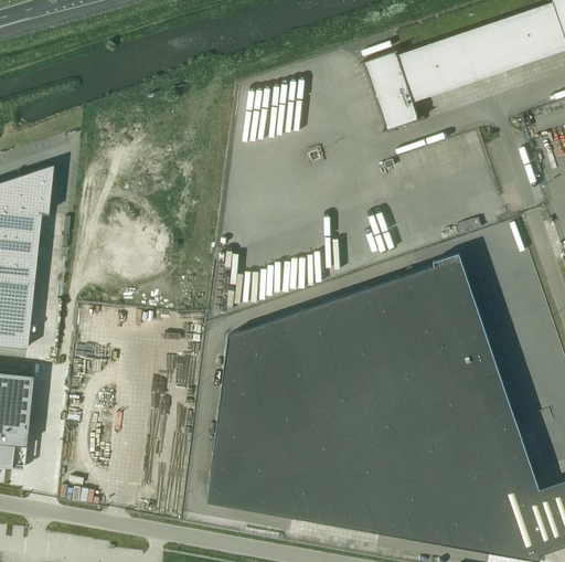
[(397,53),(397,52),(364,63),(387,131),(420,120),(418,120),(413,104),(564,52),(564,0),(550,0),(550,1),(552,0),(554,8),(398,61),(395,53),(397,53)]
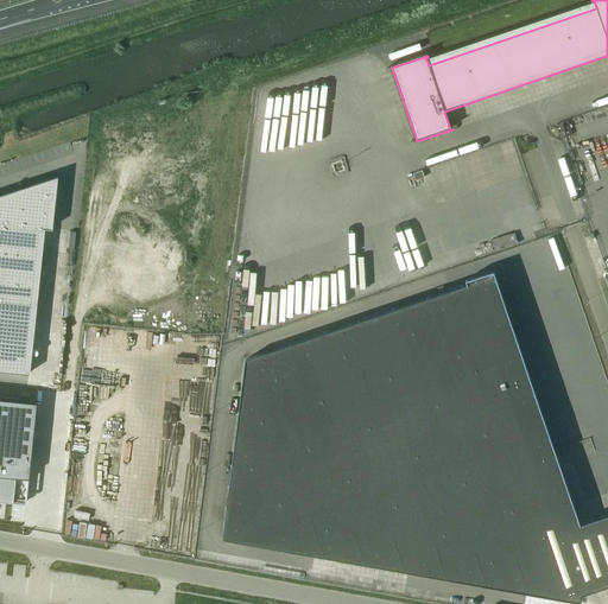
[(51,231),(57,178),(30,188),(30,192),(29,192),(29,190),(20,189),(20,191),(19,191),(0,197),(0,374),(29,377),(44,231),(51,231)]
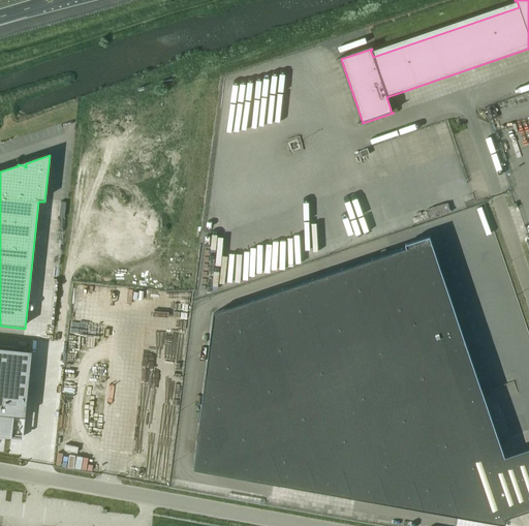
[(506,525),(504,520),(528,512),(528,450),(495,462),(478,411),(480,410),(476,398),(473,398),(422,245),(222,313),(194,470),(500,525),(506,525)]
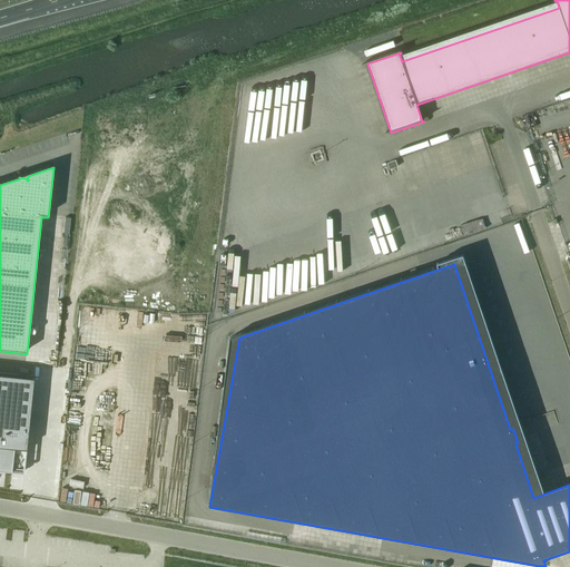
[(145,361),(164,362),(164,351),(145,351),(145,361)]
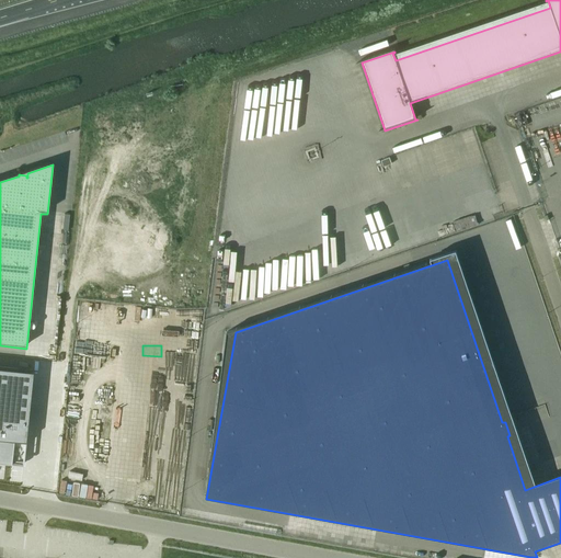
[(33,374),(0,369),(0,465),(23,468),(33,374)]
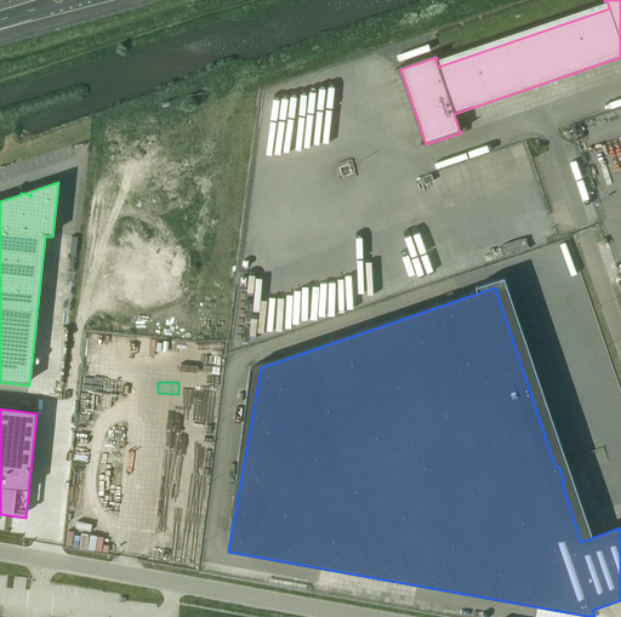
[(165,444),(164,455),(178,457),(180,446),(165,444)]
